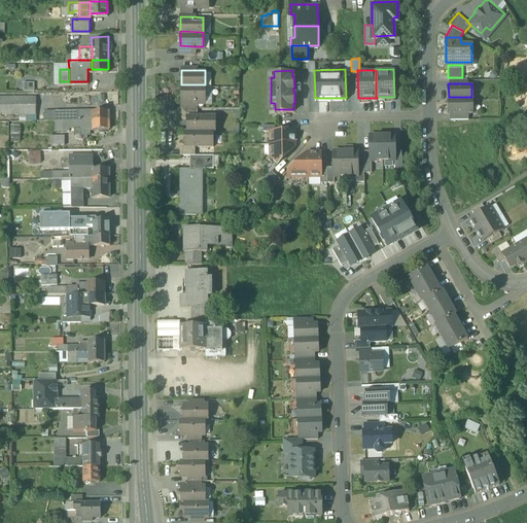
[(205,84),(181,84),(181,99),(197,99),(205,99),(205,84)]
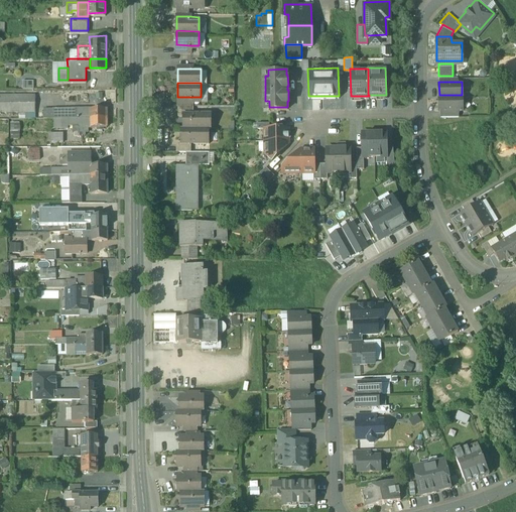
[(35,92),(0,92),(0,108),(35,108),(35,92)]
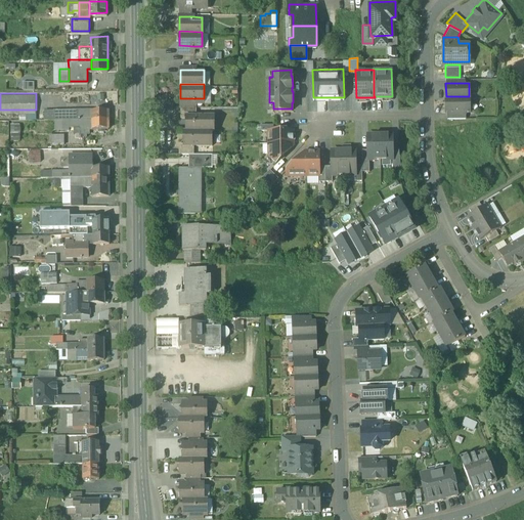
[(469,96),(446,96),(446,111),(447,111),(466,110),(469,110),(469,96)]
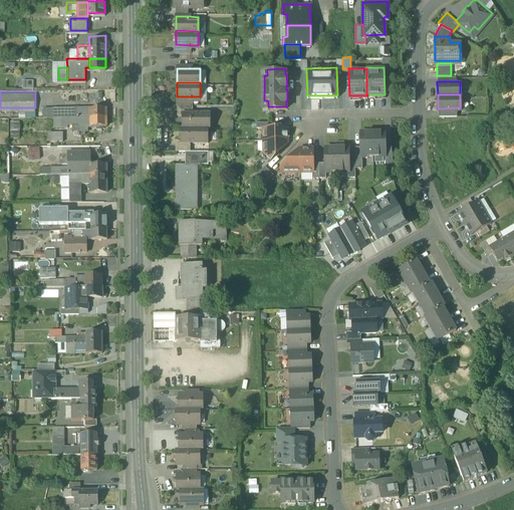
[(178,102),(177,102),(177,112),(183,112),(183,110),(193,110),(193,102),(192,102),(178,102)]
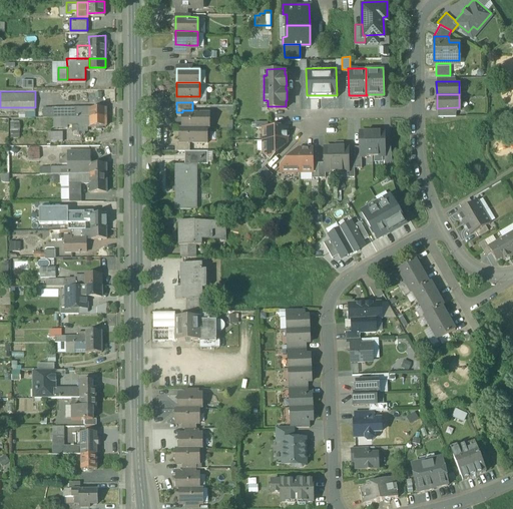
[(90,105),(60,105),(60,114),(67,114),(90,114),(90,105)]
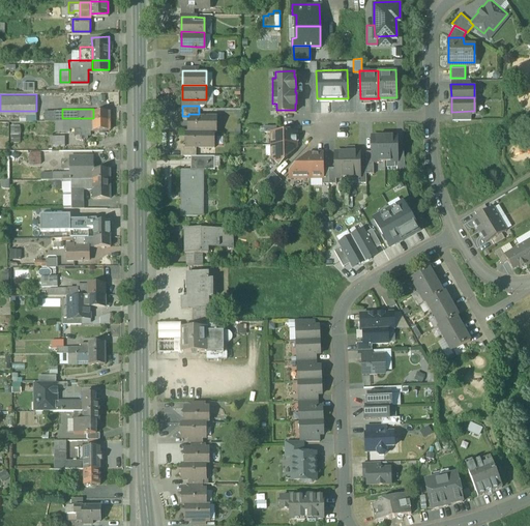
[(109,109),(93,109),(93,118),(109,118),(109,109)]
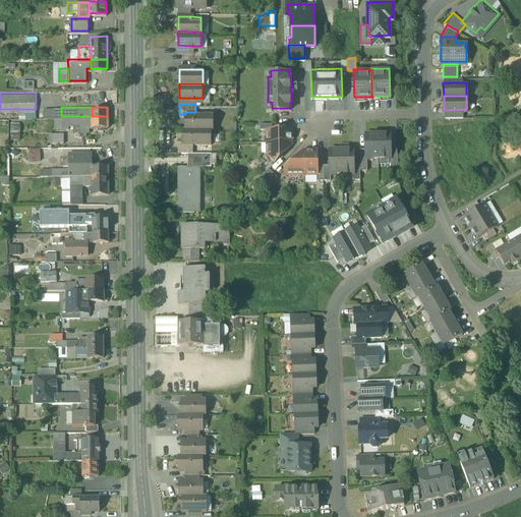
[(195,112),(185,112),(185,114),(185,127),(208,127),(210,127),(210,112),(195,112)]
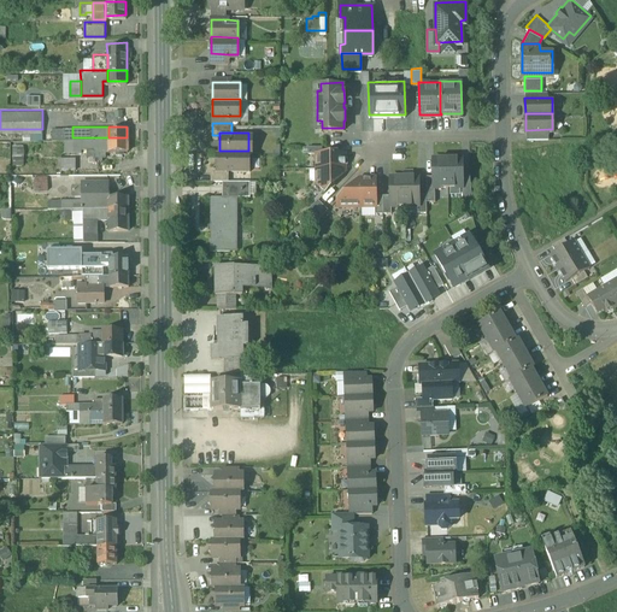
[(81,137),(72,137),(64,137),(64,148),(81,148),(81,146),(81,137)]
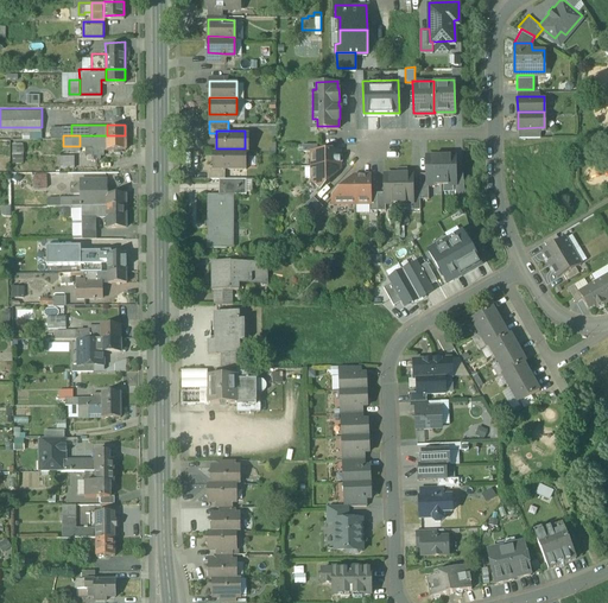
[(107,146),(107,135),(80,135),(80,144),(95,144),(94,146),(94,152),(96,152),(96,154),(100,154),(100,152),(102,151),(102,146),(107,146)]
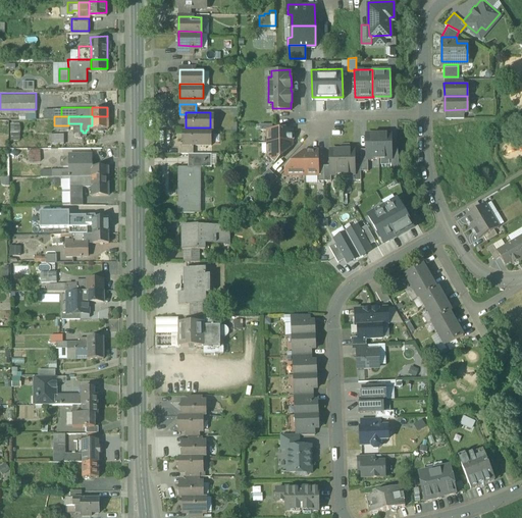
[(107,125),(107,116),(92,116),(92,125),(98,125),(98,127),(102,127),(103,125),(107,125)]
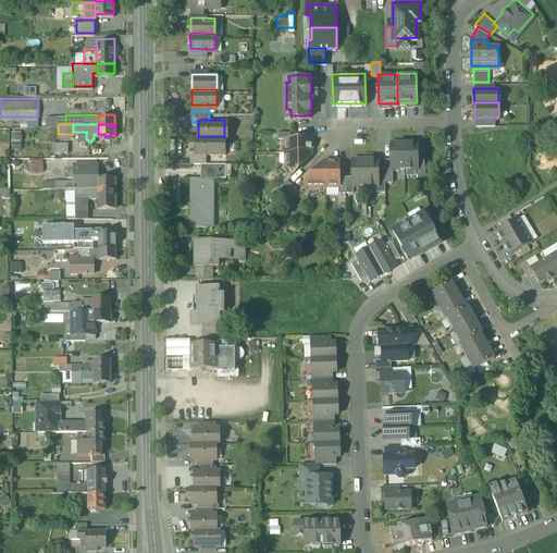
[(11,127),(11,146),(22,146),(22,127),(11,127)]
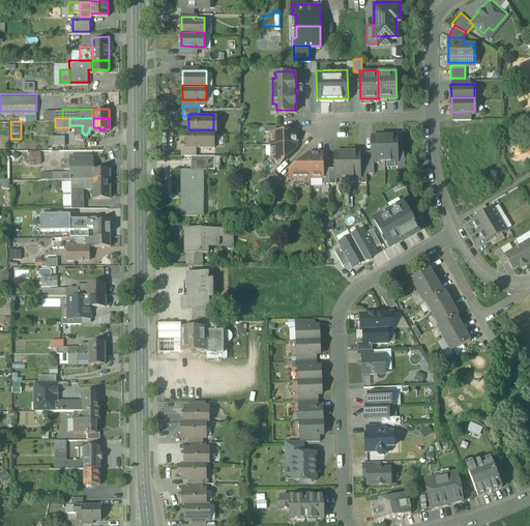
[(188,129),(186,129),(185,142),(185,144),(196,144),(211,144),(211,129),(188,129)]
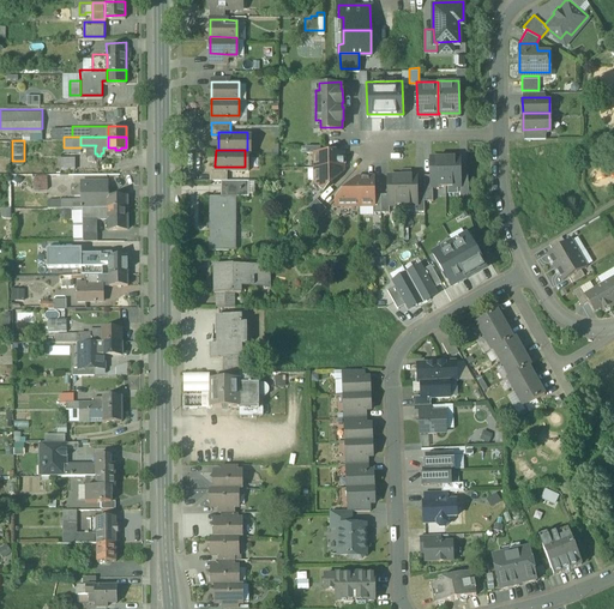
[(320,150),(314,150),(314,164),(343,164),(343,150),(320,150)]
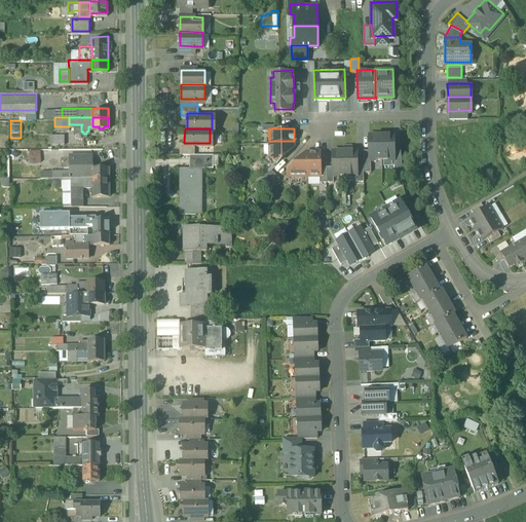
[(63,143),(63,132),(52,132),(52,143),(63,143)]
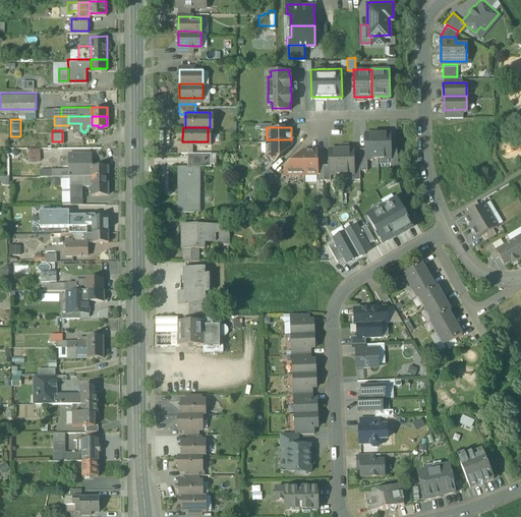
[(379,156),(378,131),(365,131),(365,147),(366,156),(367,156),(379,156)]
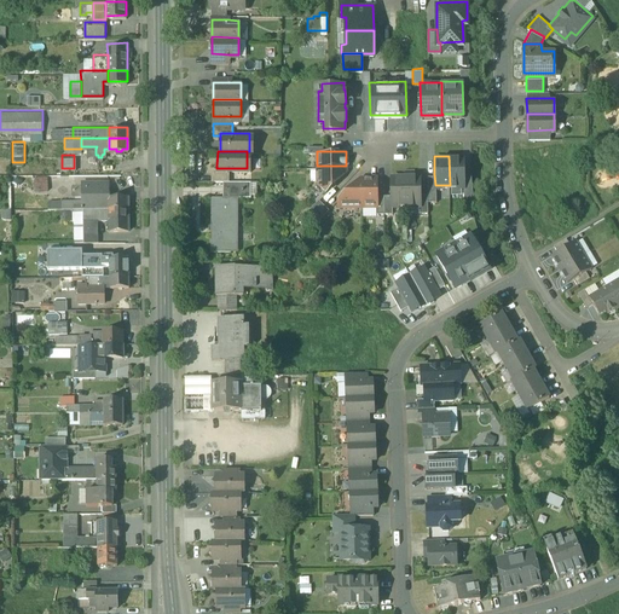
[(463,156),(449,156),(450,185),(464,185),(463,173),(463,156)]
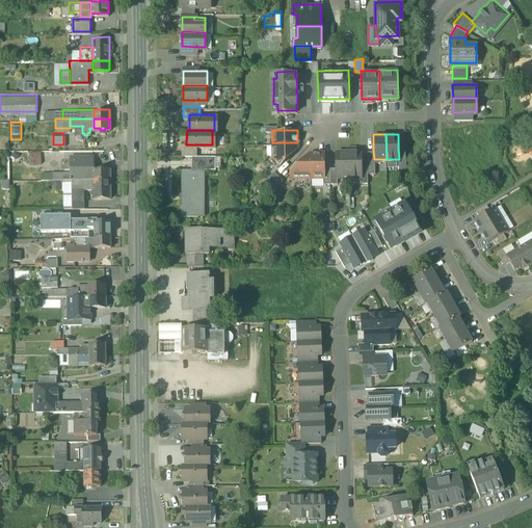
[(196,144),(186,144),(186,142),(182,142),(182,154),(191,154),(196,154),(196,144)]
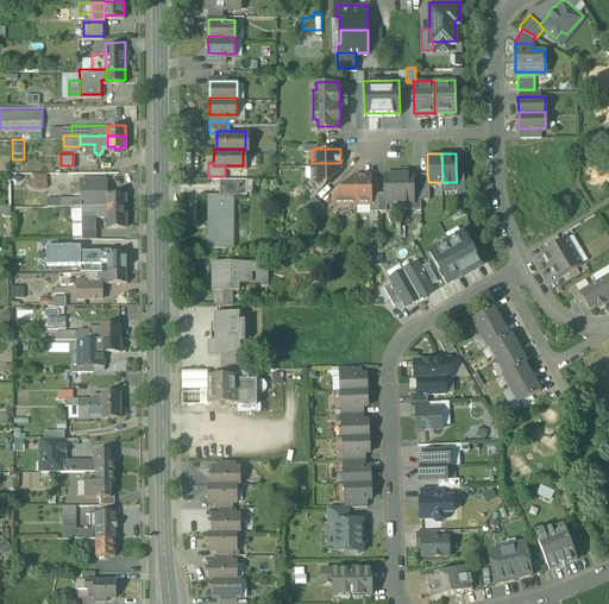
[(340,167),(340,163),(312,163),(312,178),(321,187),(340,167)]
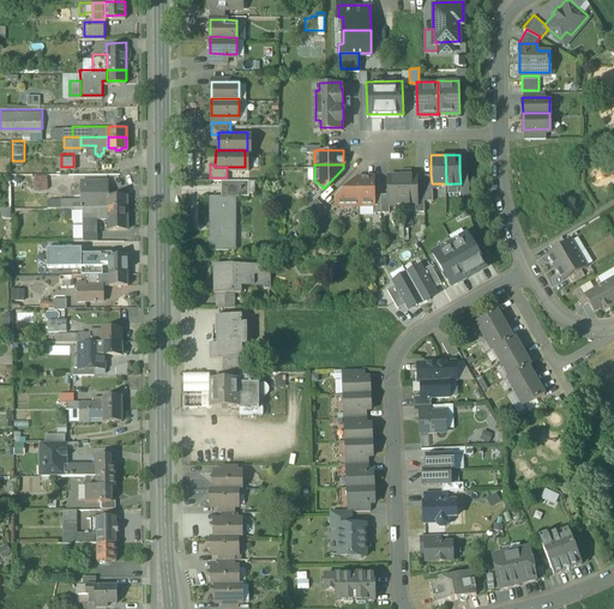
[(47,173),(34,173),(34,186),(47,185),(47,173)]
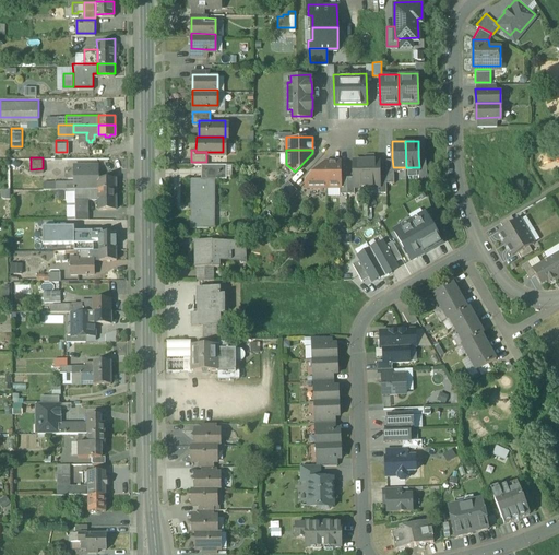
[(379,157),(366,158),(367,185),(379,184),(380,184),(379,174),(379,157)]
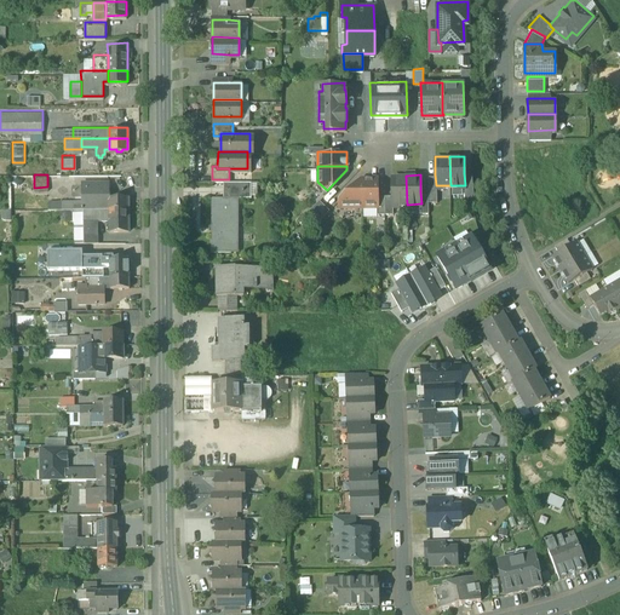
[(378,194),(377,176),(362,176),(362,179),(363,205),(377,205),(378,205),(378,194)]
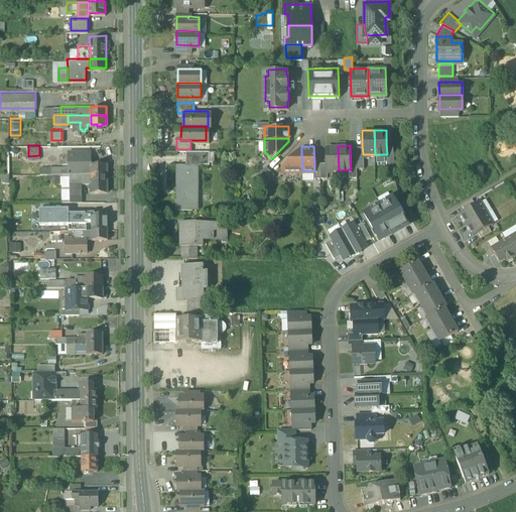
[(338,146),(327,146),(327,161),(327,170),(339,170),(338,146)]
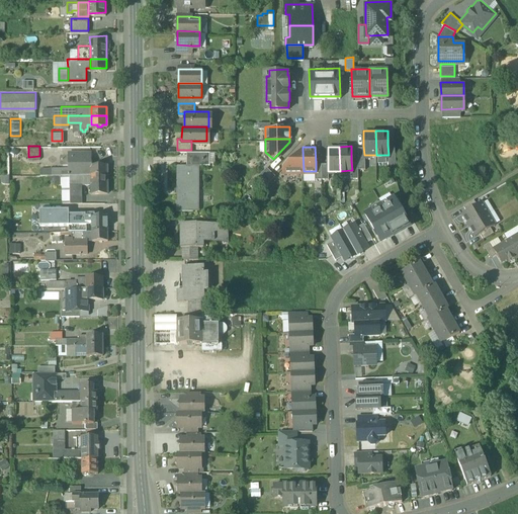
[(90,150),(69,150),(69,165),(69,172),(91,172),(91,163),(90,163),(90,165),(87,165),(87,159),(90,159),(90,150)]
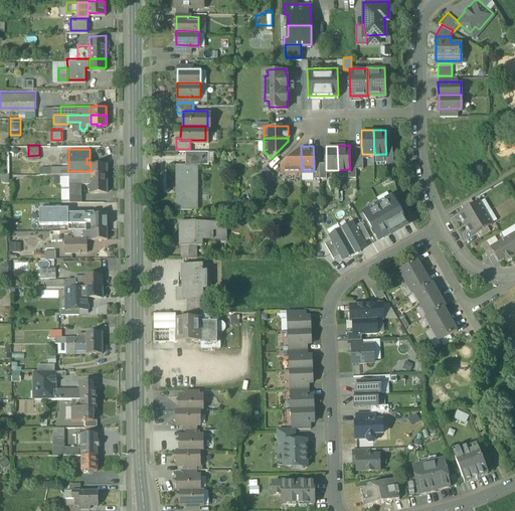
[(190,149),(185,149),(185,162),(198,162),(208,162),(208,149),(190,149)]
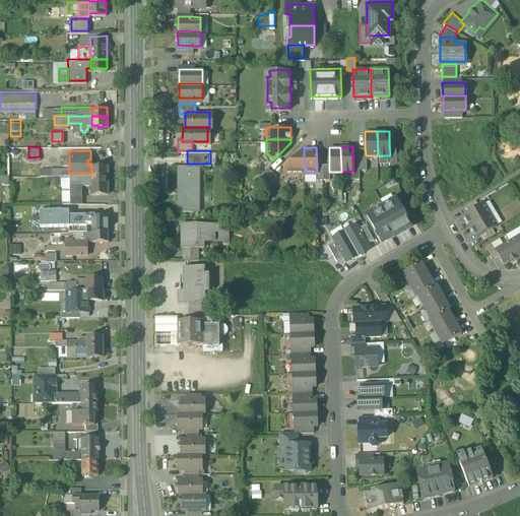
[(295,155),(284,167),(284,172),(305,172),(304,150),(300,150),(298,152),(295,152),(295,155)]
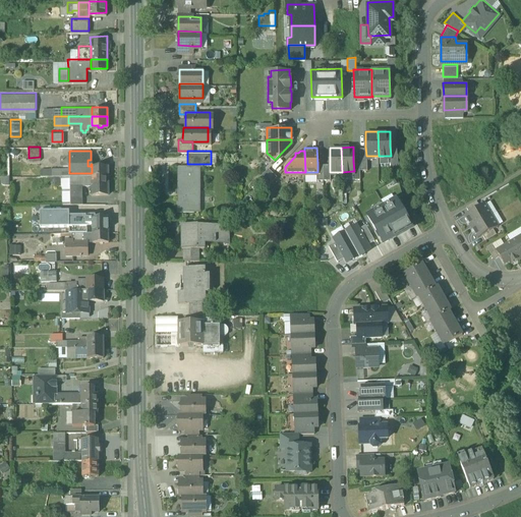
[(108,164),(92,164),(92,173),(108,173),(108,164)]
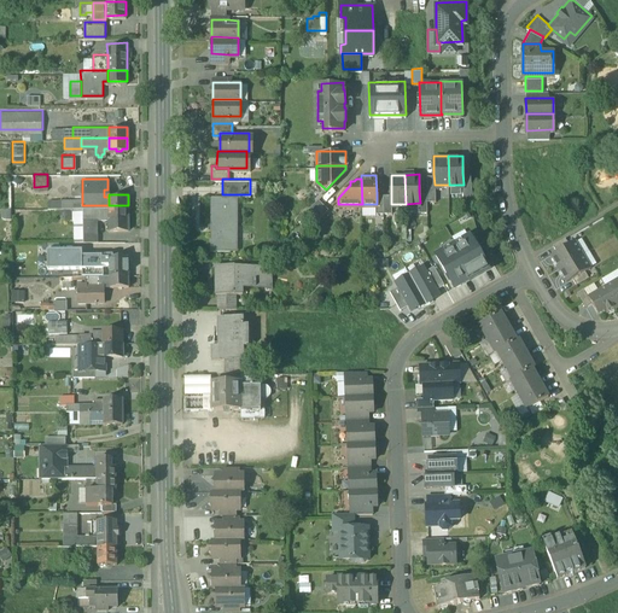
[(222,194),(210,194),(210,249),(231,249),(231,221),(238,221),(238,194),(222,194)]
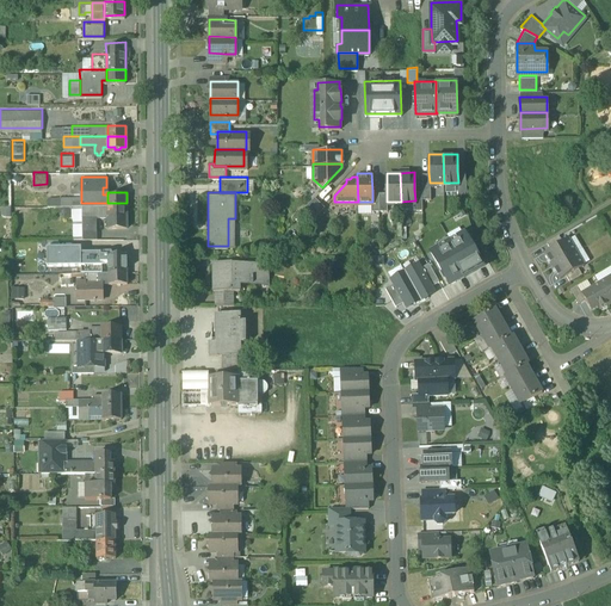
[(314,195),(302,208),(307,212),(320,199),(314,195)]
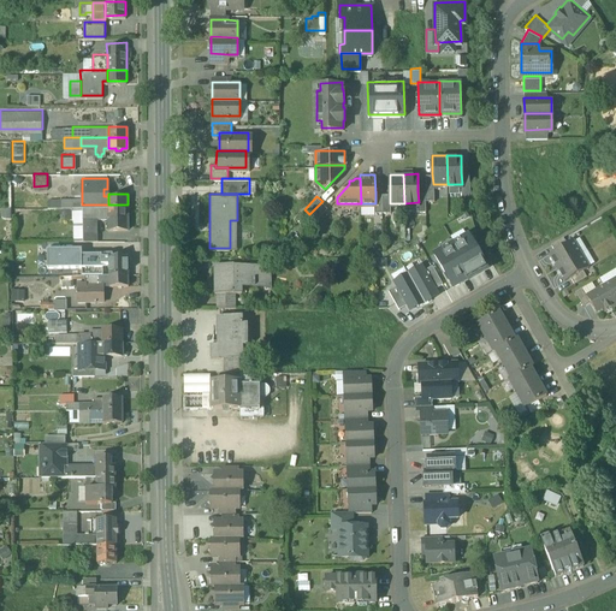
[(323,201),(309,214),(315,219),(327,207),(323,201)]
